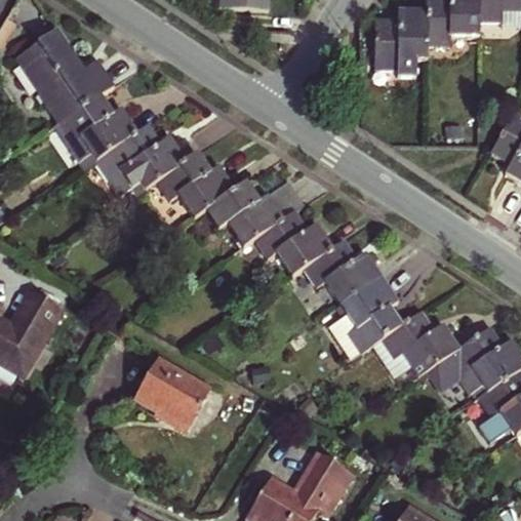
[(217,0),(217,6),(266,8),(266,0),(217,0)]
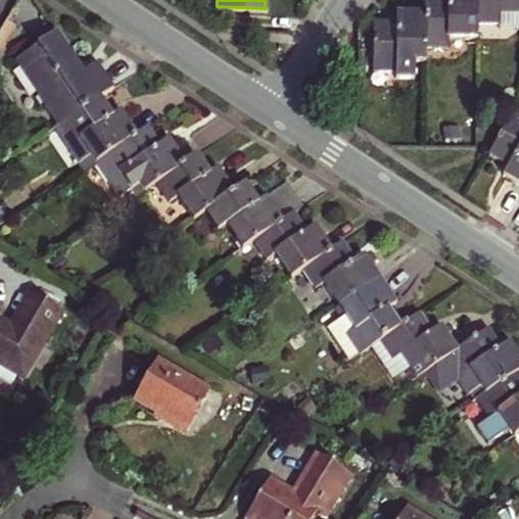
[(475,34),(475,20),(474,0),(423,0),(424,7),(423,44),(446,44),(446,33),(475,34)]
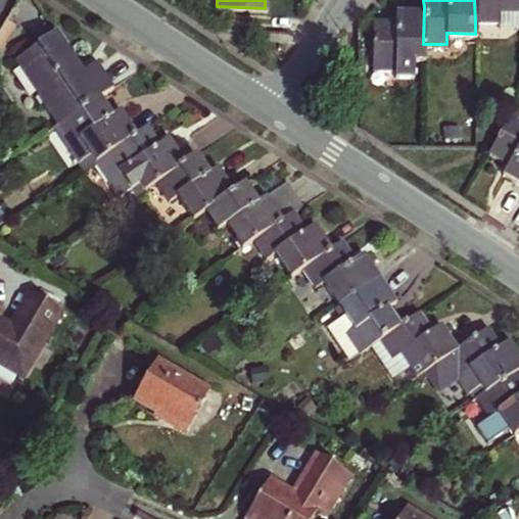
[(474,0),(475,20),(500,20),(500,9),(518,9),(518,0),(474,0)]
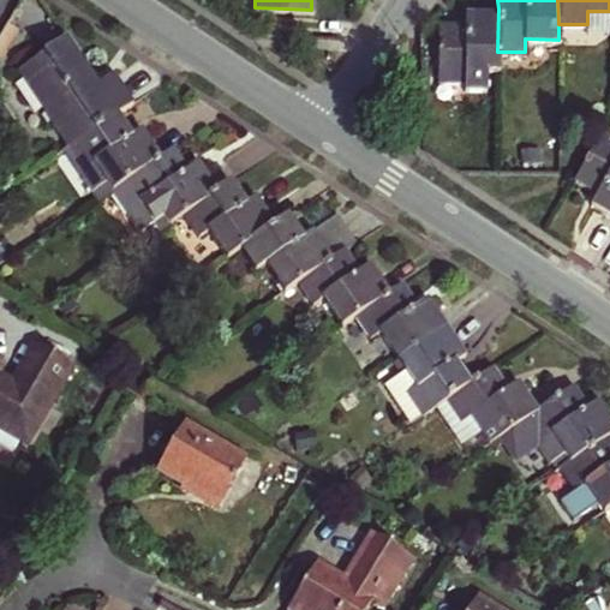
[(497,52),(498,9),(464,9),(464,21),(436,21),(436,79),(465,79),(465,67),(497,67),(497,52)]
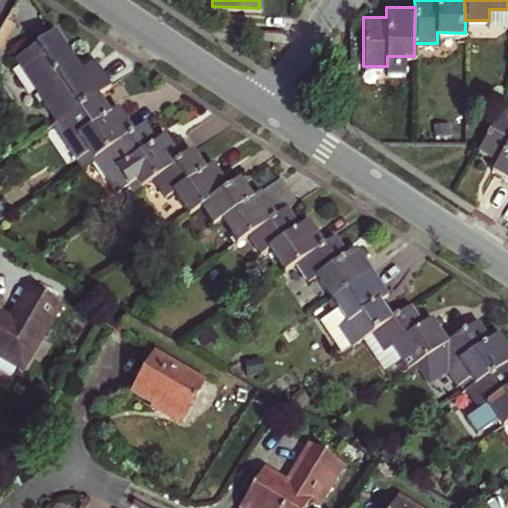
[(13,55),(57,120),(97,93),(112,83),(95,59),(81,67),(54,28),(13,55)]
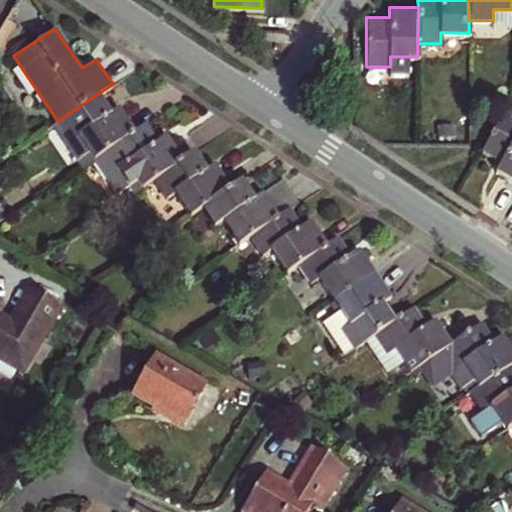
[(94,155),(104,148),(134,128),(118,105),(109,110),(105,105),(98,94),(57,121),(70,139),(79,133),(94,155)]
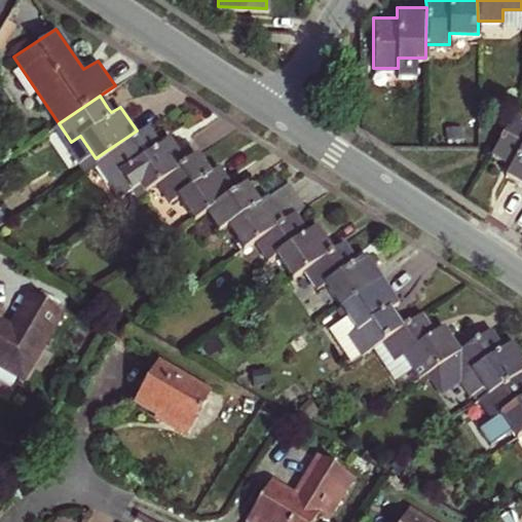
[(521,180),(521,111),(515,108),(508,121),(490,150),(510,161),(505,171),(521,180)]
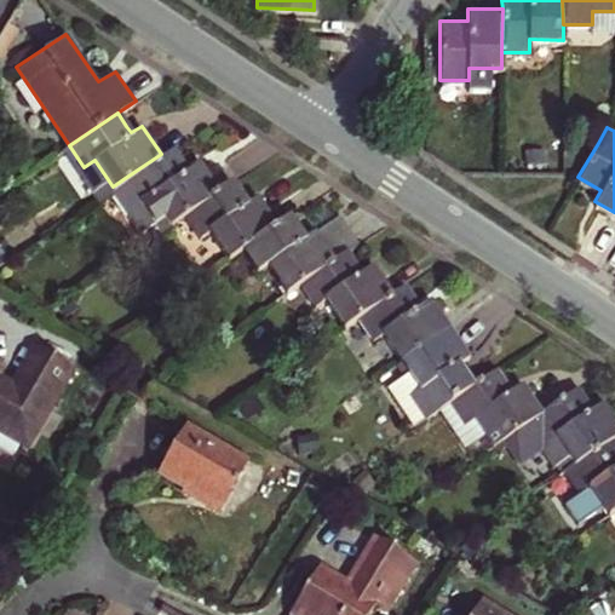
[(189,165),(174,145),(161,154),(125,178),(141,201),(151,195),(168,222),(184,211),(218,189),(199,160),(189,165)]
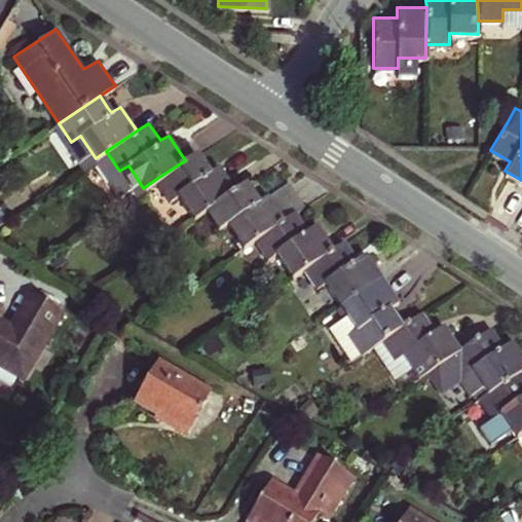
[(194,216),(206,208),(234,189),(217,164),(209,170),(197,152),(185,160),(156,179),(169,198),(178,193),(194,216)]
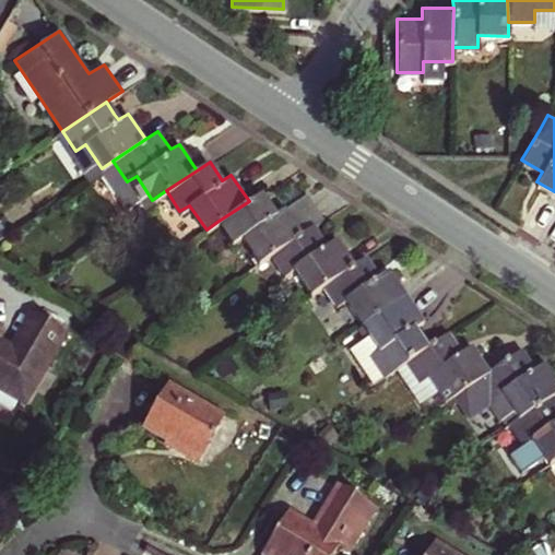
[(273,211),(261,192),(249,201),(219,221),(233,241),(241,236),(258,260),(271,252),(302,232),(283,204),(273,211)]
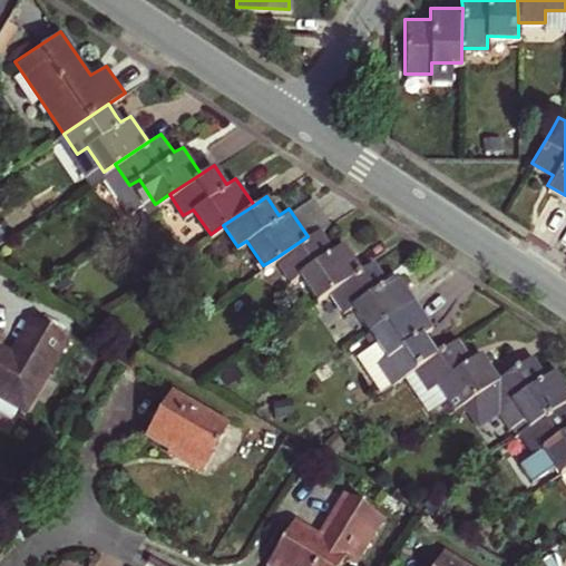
[(316,298),(329,289),(361,269),(342,241),(332,247),(319,228),(308,236),(276,257),(290,277),(299,273),(316,298)]
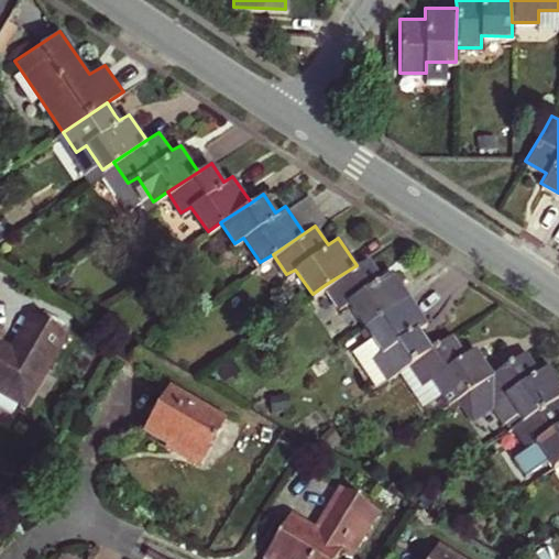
[(348,300),(364,325),(407,296),(390,270),(382,275),(370,256),(357,265),(325,285),(339,306),(348,300)]
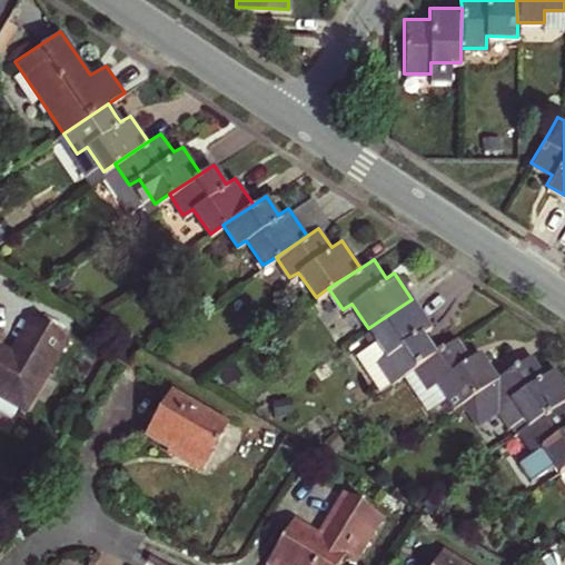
[(429,325),(412,299),(368,328),(385,354),(376,359),(389,380),(412,366),(434,350),(422,330),(429,325)]
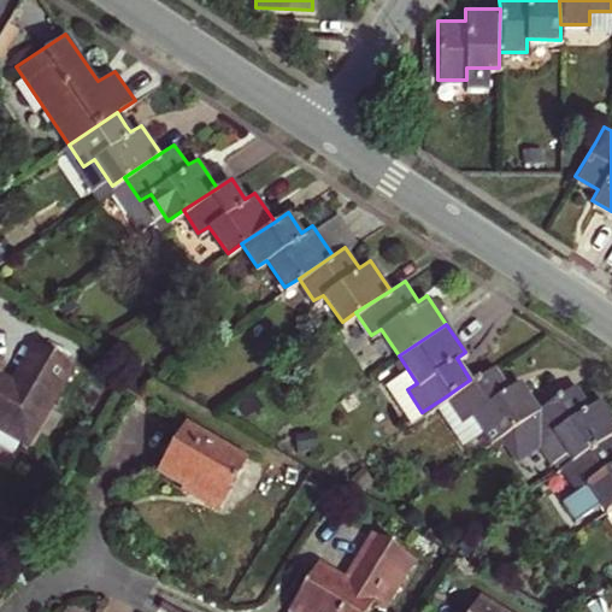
[(0,422),(24,436),(71,360),(37,340),(12,380),(0,371),(0,422)]
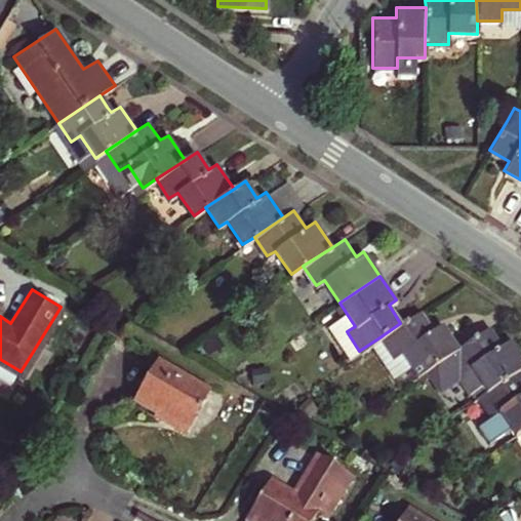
[(432,328),(421,311),(400,323),(379,337),(392,358),(402,352),(416,374),(444,356),(457,347),(441,323),(432,328)]
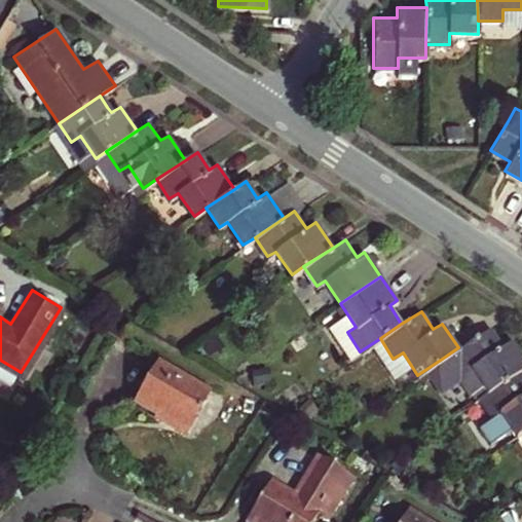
[(478,396),(518,369),(521,366),(521,355),(511,339),(501,343),(490,326),(458,347),(445,357),(470,393),(471,392),(475,398),(478,396)]
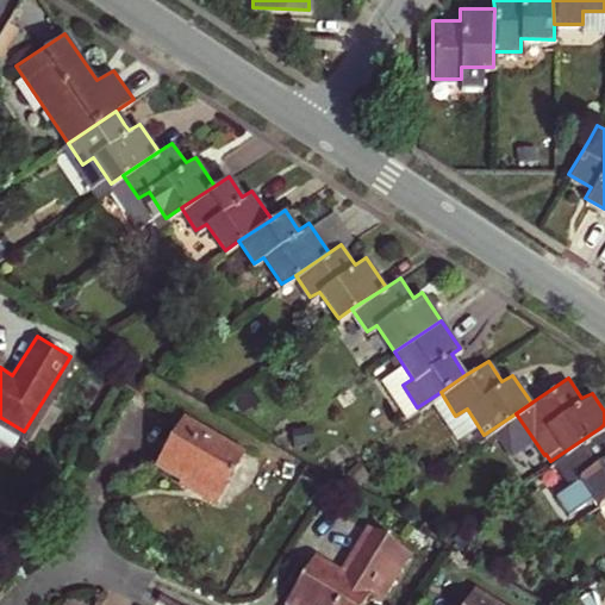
[(244,451),(182,417),(155,463),(217,498),(244,451)]
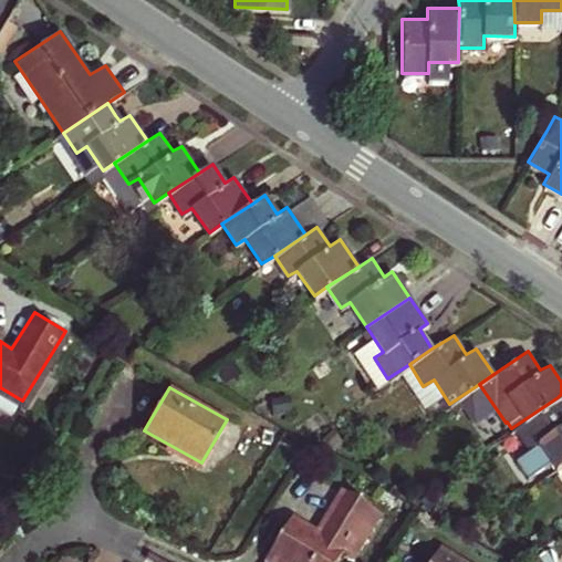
[(561,403),(558,397),(514,426),(529,447),(539,441),(555,467),(561,461),(561,403)]
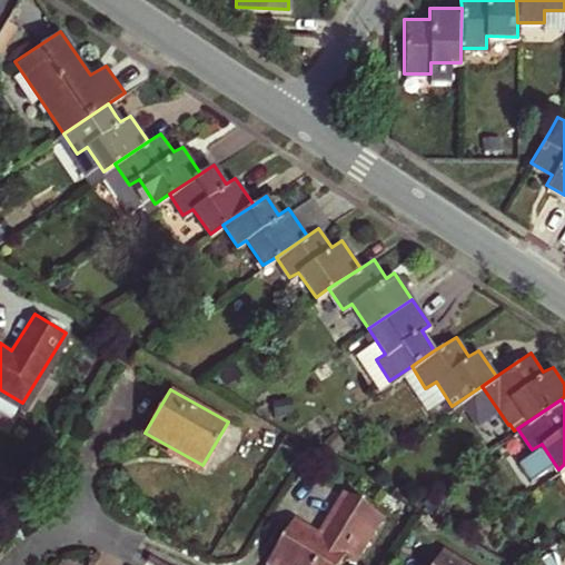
[(377,529),(338,509),(321,538),(296,524),(274,564),(343,564),(349,555),(359,561),(377,529)]
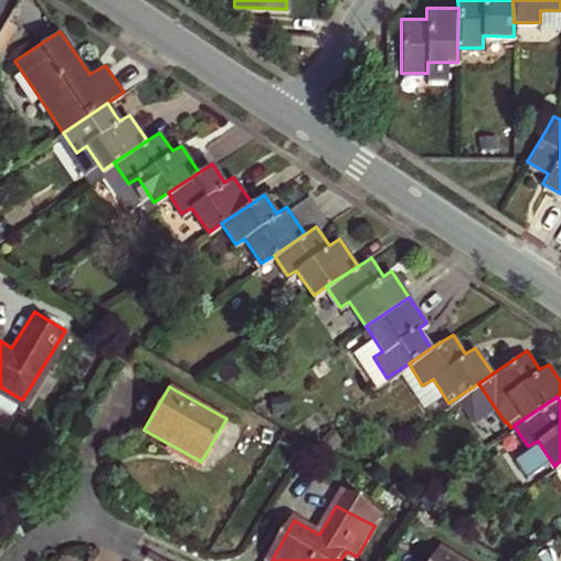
[(466,560),(440,543),(427,560),(466,560)]
